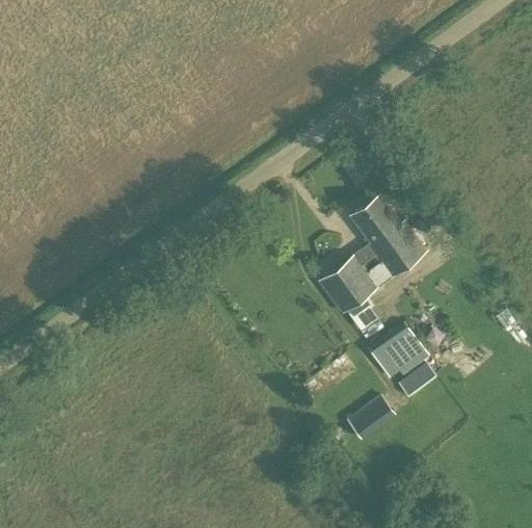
[(400,227),(379,198),(351,217),(372,245),(368,247),(317,283),(341,316),(378,288),(364,267),(375,258),(391,280),(426,254),(404,223),(400,227)]
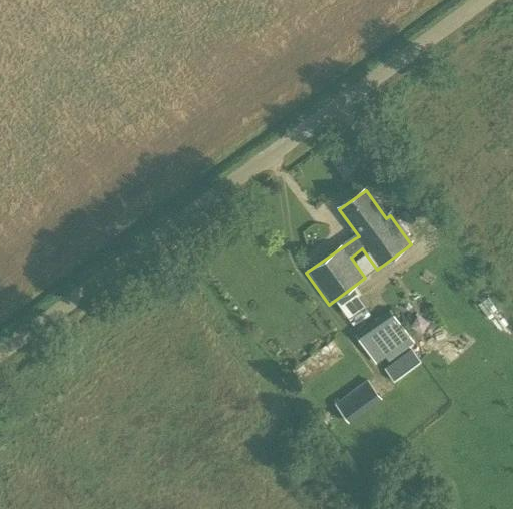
[(352,320),(372,310),(363,293),(343,303),(352,320)]
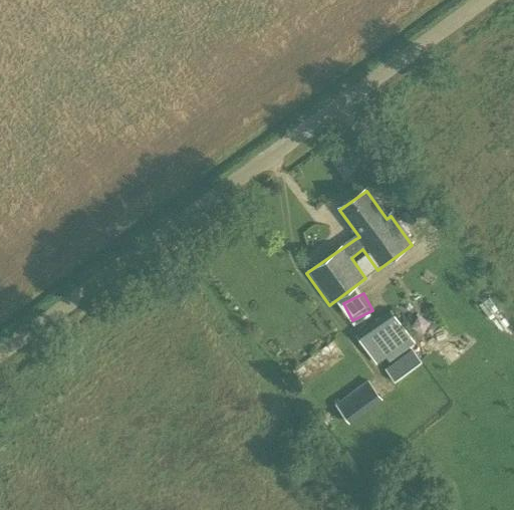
[(413,341),(392,311),(355,337),(376,367),(413,341)]
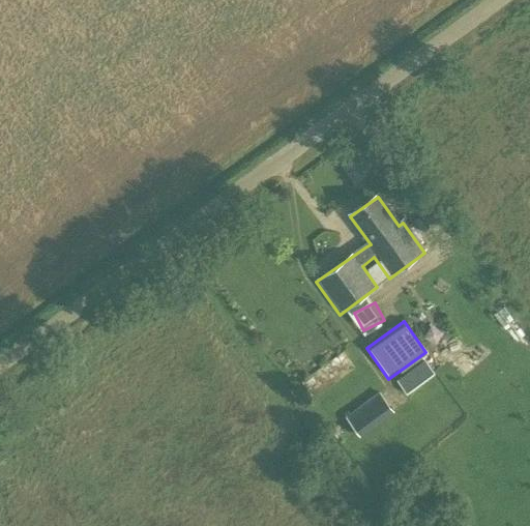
[(480,369),(459,339),(396,383),(407,397),(452,362),(471,377),(480,369)]
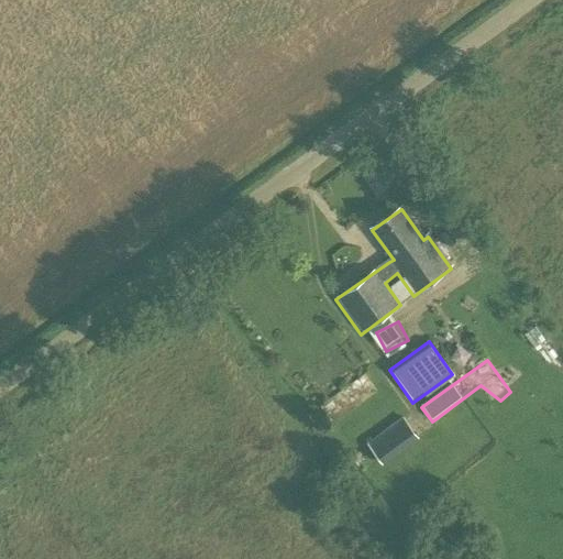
[(383,435),(367,447),(382,468),(420,441),(395,408),(374,424),(383,435)]
